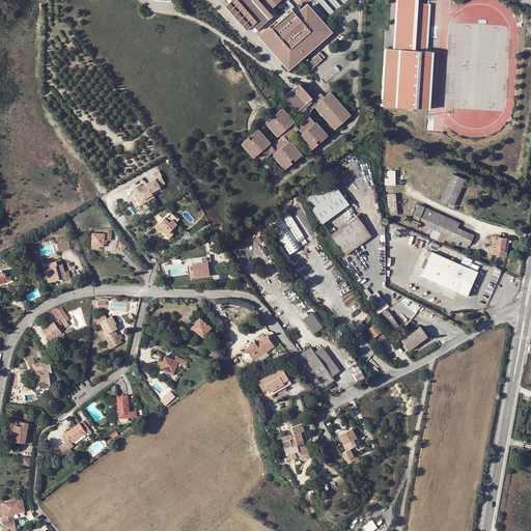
[(282,0),(225,0),(227,1),(227,0),(230,0),(231,1),(226,6),(248,31),(253,25),(258,30),(273,16),(258,0),(264,0),(273,8),(282,0)]
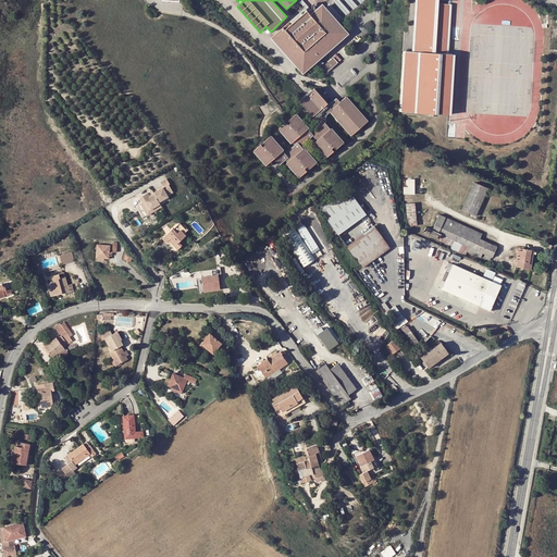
[(314,13),(302,0),(297,0),(307,11),(312,16),(314,13)]
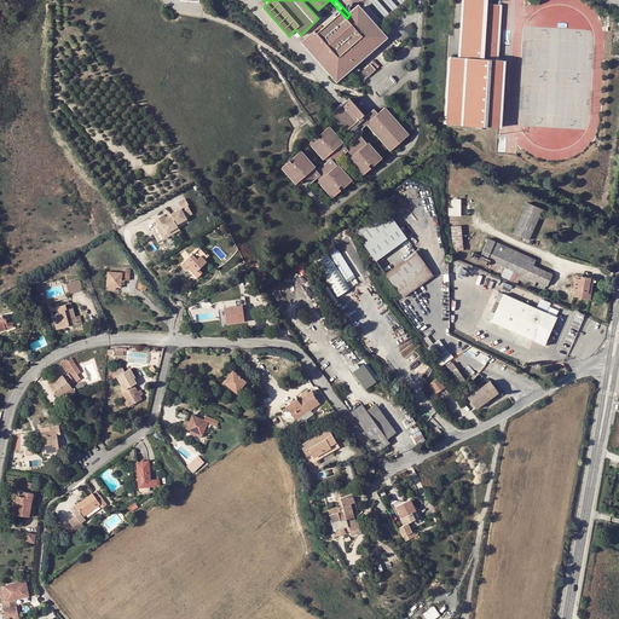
[(391,15),(379,0),(372,0),(372,1),(387,18),(391,15)]
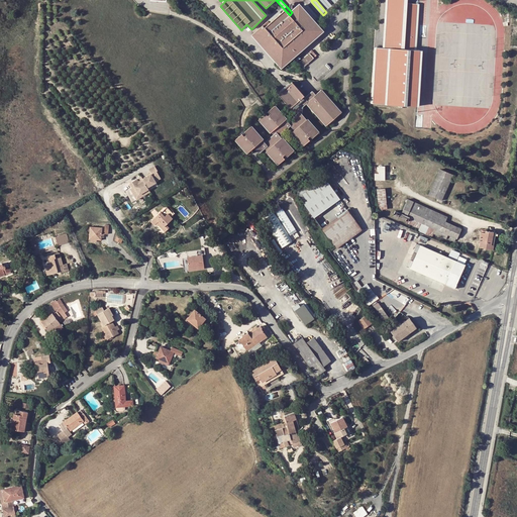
[(334,6),(327,0),(321,0),(329,9),(334,6)]
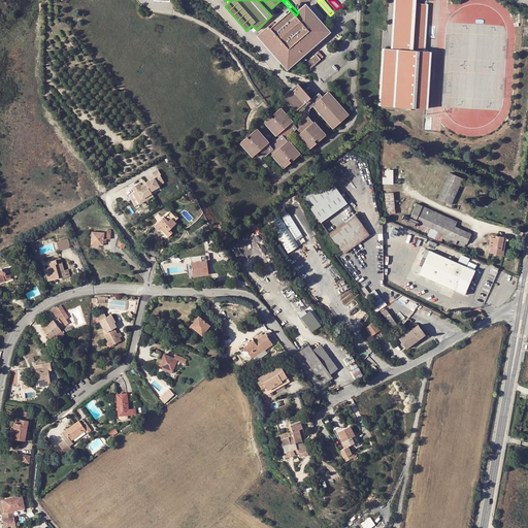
[(415,0),(392,0),(390,48),(386,48),(381,48),(378,106),(428,109),(431,52),(425,52),(428,5),(420,4),(415,4),(415,0)]
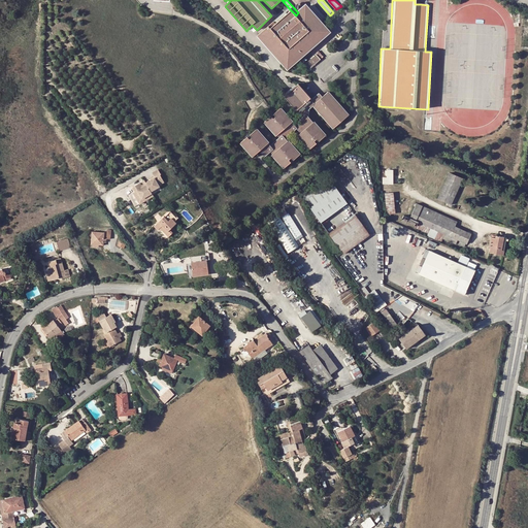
[(327,19),(315,4),(310,7),(323,22),(327,19)]
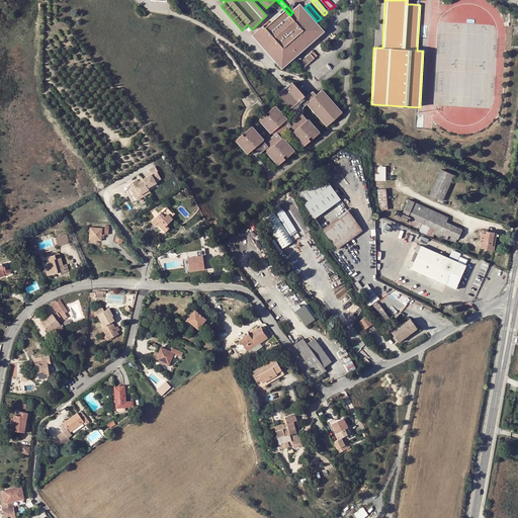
[(291,59),(323,30),(319,25),(300,5),(292,12),(290,15),(285,10),(271,22),(269,20),(255,33),(283,67),(291,59)]
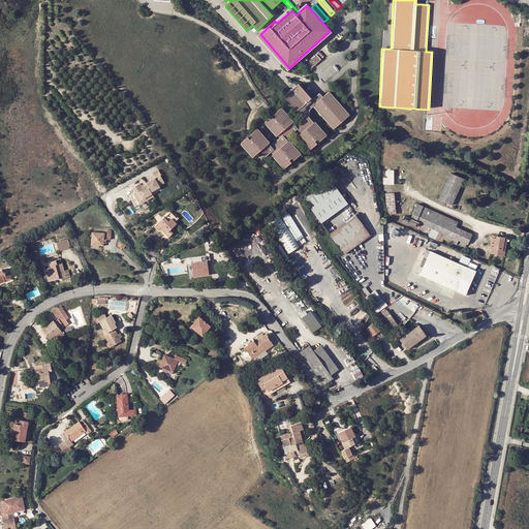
[(307,63),(311,68),(325,57),(321,52),(307,63)]
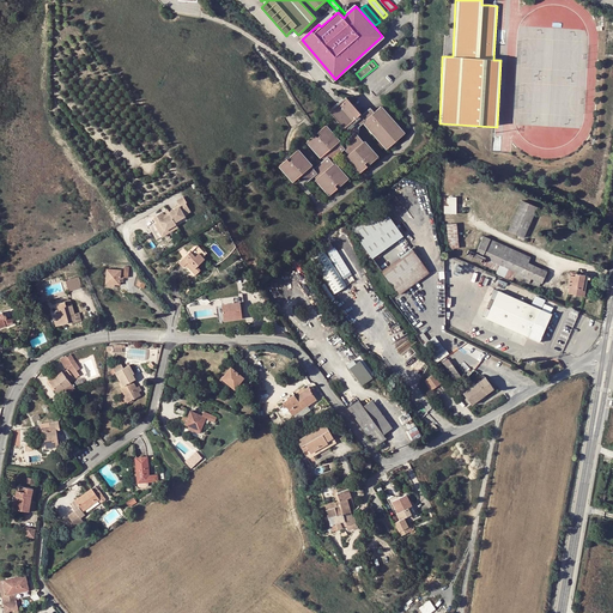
[(354,103),(349,97),(343,102),(340,104),(338,107),(332,111),(346,128),(347,126),(354,134),(343,144),(340,141),(341,141),(327,125),(319,131),(321,134),(319,137),(316,134),(309,141),(323,157),(325,156),(327,159),(315,169),(313,167),(314,165),(299,150),(292,156),(295,158),(291,162),(289,158),(281,164),(296,181),(303,175),(309,181),(316,175),(333,194),(340,187),(338,186),(340,183),(343,186),(351,178),(338,163),(334,159),(346,149),(352,155),(349,157),(363,173),(370,165),(369,163),(371,159),(374,162),(381,156),(368,140),(366,140),(360,134),(360,126),(366,121),(390,149),(407,133),(383,105),(377,111),(374,108),(364,116),(362,114),(363,113),(354,103)]
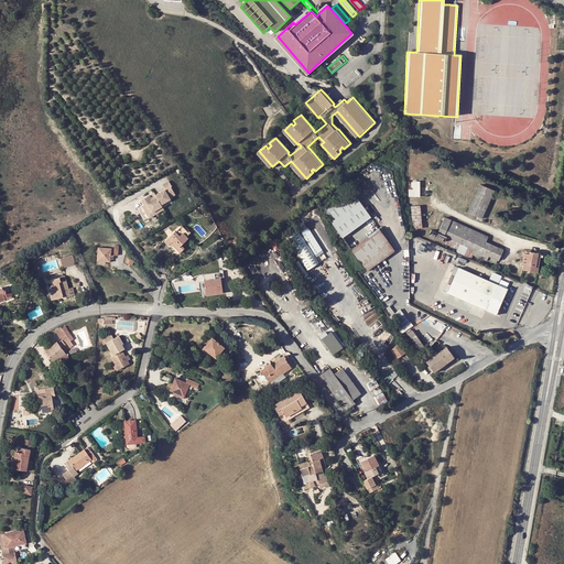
[(139,201),(142,206),(144,205),(150,214),(160,207),(159,206),(170,201),(169,198),(174,195),(169,187),(170,186),(167,181),(161,185),(164,191),(154,196),(155,198),(151,202),(148,197),(139,201)]
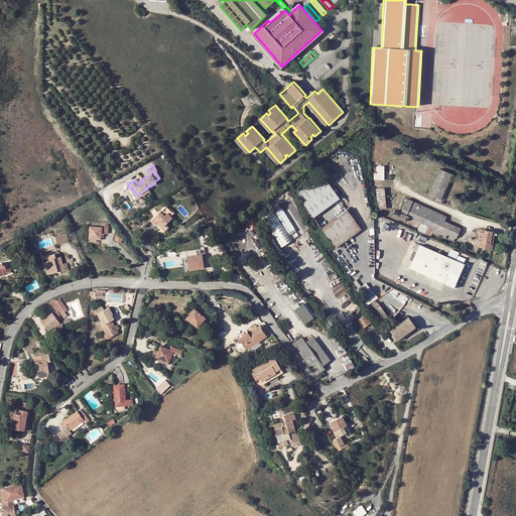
[(384,179),(384,165),(377,165),(377,166),(376,166),(376,170),(377,170),(377,172),(373,172),(373,179),(384,179)]
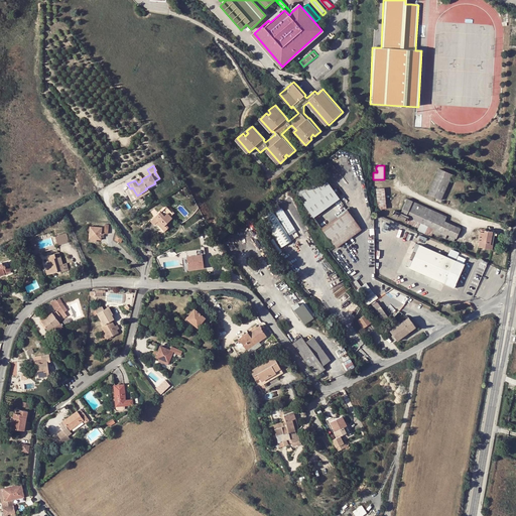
[(324,177),(330,172),(326,168),(319,172),(324,177)]
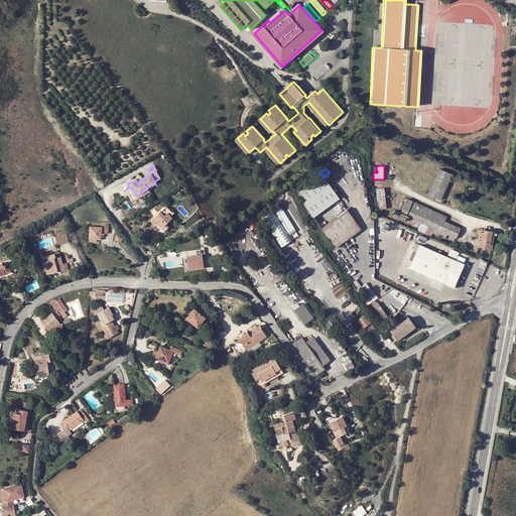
[(427,194),(440,200),(452,174),(439,168),(427,194)]
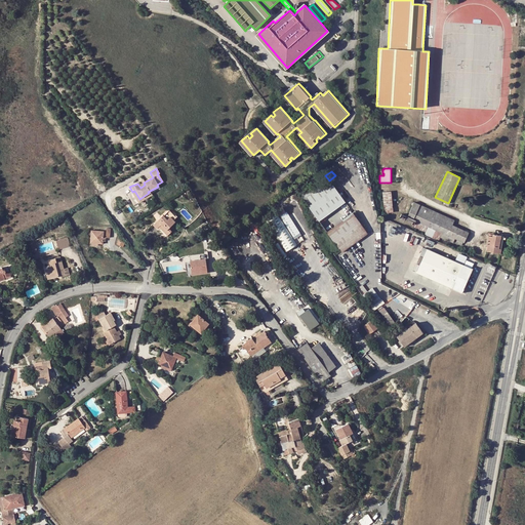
[(325,175),(299,194),(312,211),(318,220),(344,201),(329,180),(325,175)]
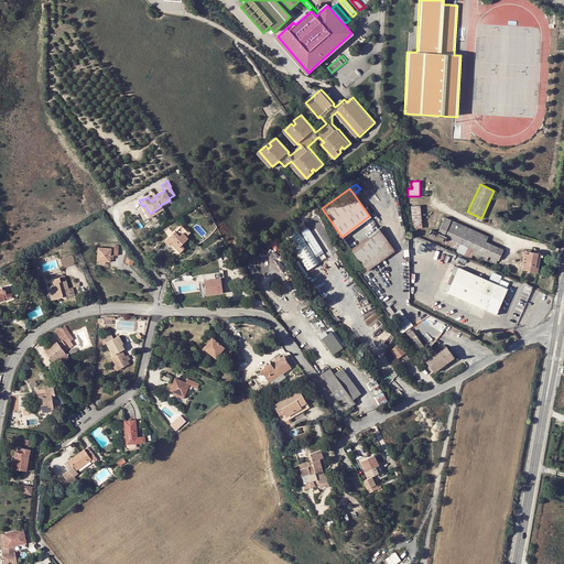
[(142,206),(140,207),(148,219),(163,210),(160,207),(150,214),(144,205),(142,206)]
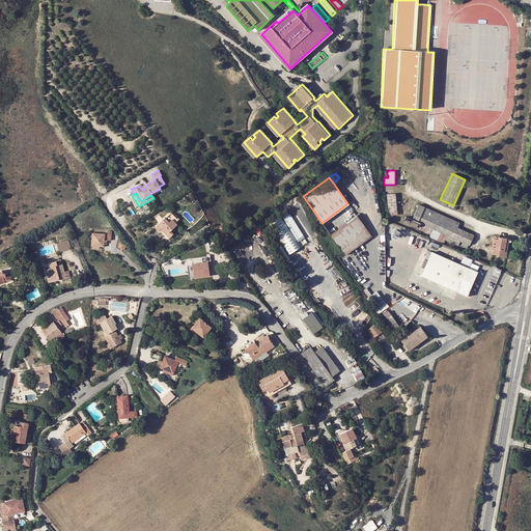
[(388,216),(397,215),(396,193),(387,194),(388,216)]
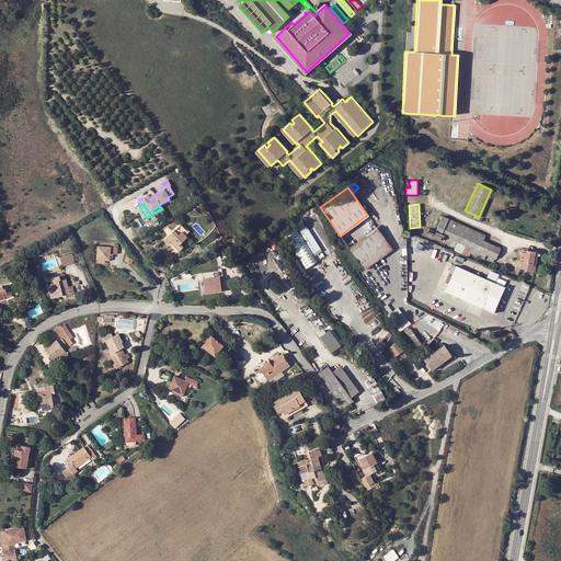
[(482,240),(485,235),(443,216),(431,241),(469,258),(470,252),(484,259),(487,253),(496,258),(501,249),(482,240)]
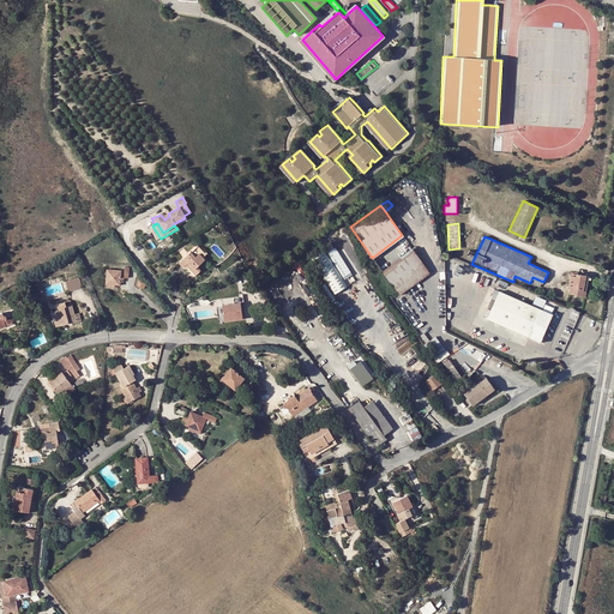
[(203,258),(206,254),(199,246),(191,253),(190,252),(179,263),(184,268),(186,265),(197,276),(200,272),(197,268),(204,260),(203,258)]
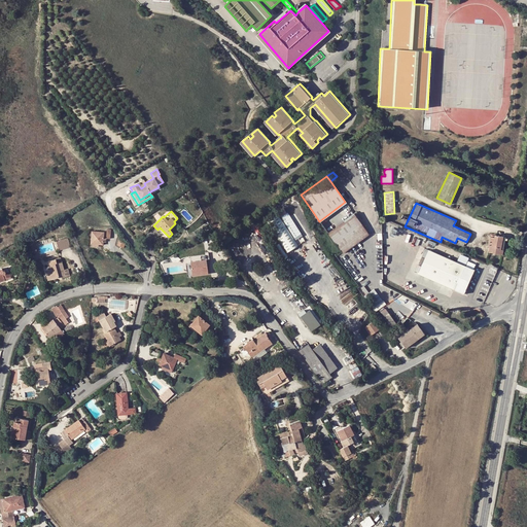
[(277,212),(265,219),(284,252),(297,245),(277,212)]
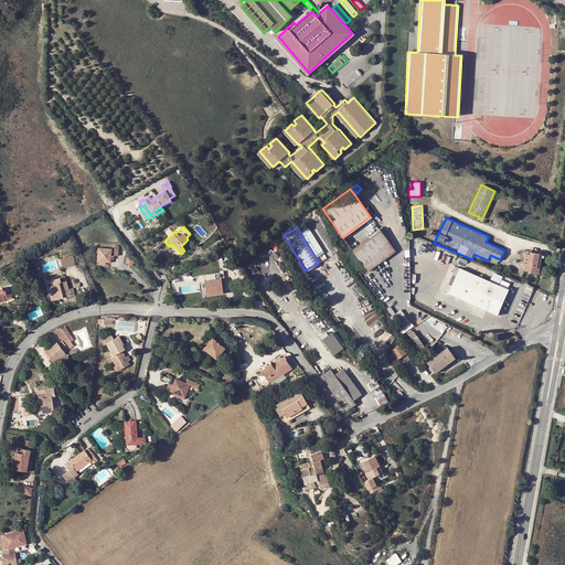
[(308,238),(311,236),(310,235),(313,233),(309,227),(304,233),(308,238)]
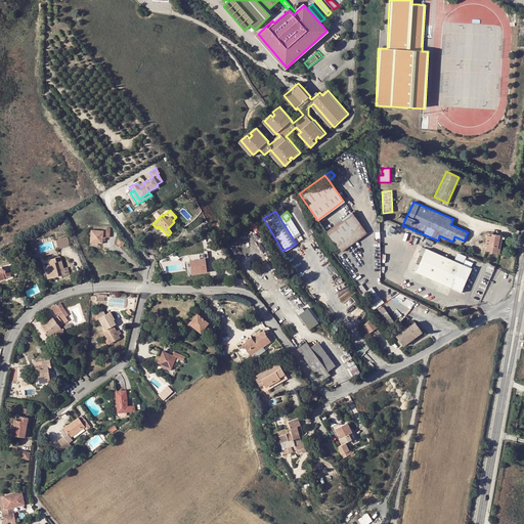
[(307,214),(320,233),(325,230),(317,220),(311,211),(307,214)]
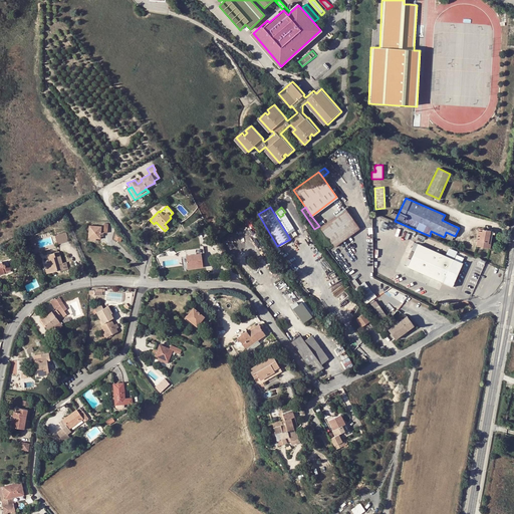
[(319,226),(333,246),(358,228),(344,208),(319,226)]
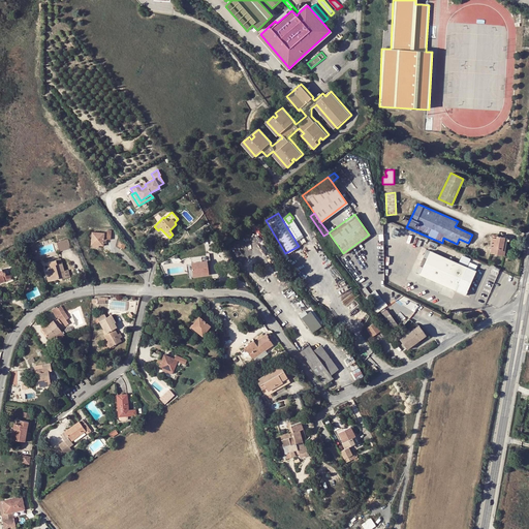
[(99,245),(103,245),(103,243),(104,239),(104,234),(92,232),(91,244),(93,244),(99,245)]
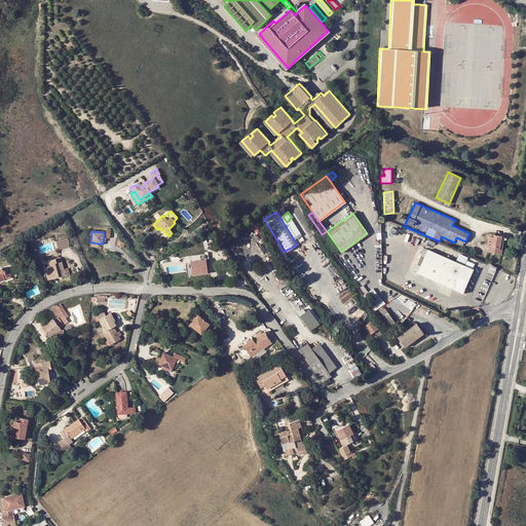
[(488,251),(500,253),(504,236),(490,233),(487,247),(489,247),(488,251)]
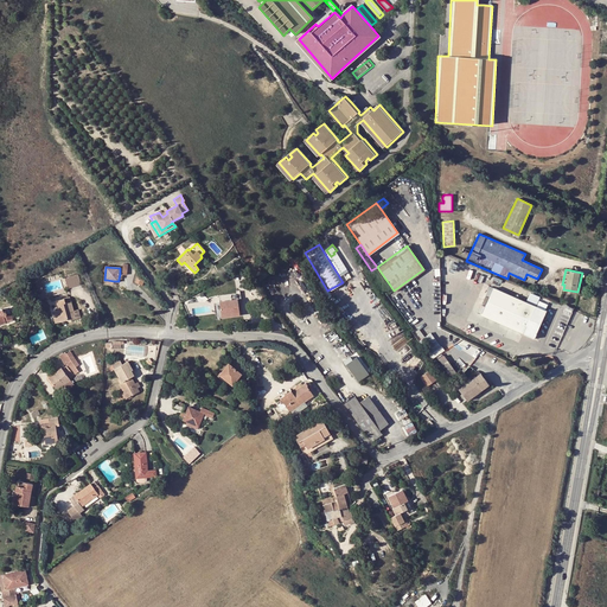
[(78,274),(65,278),(69,288),(82,285),(78,274)]
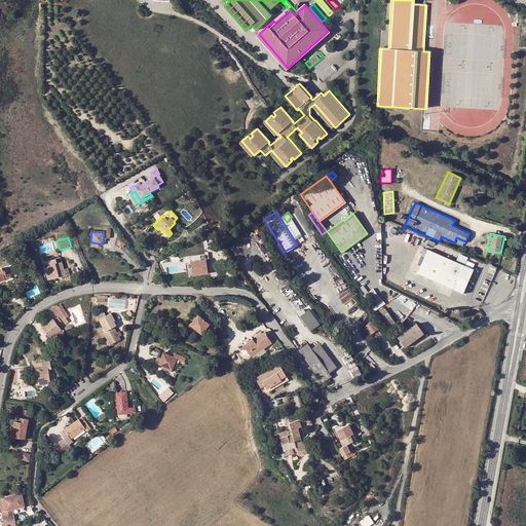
[(463,264),(426,248),(415,271),(453,288),(462,292),(473,268),(463,264)]
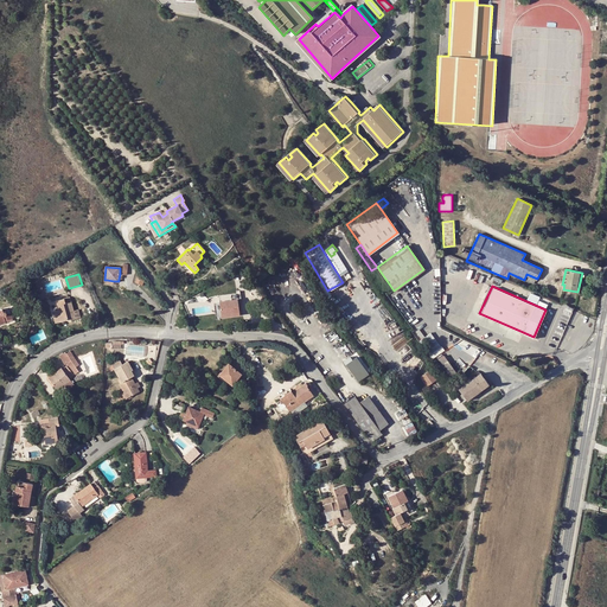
[(221,293),(221,295),(240,294),(241,302),(244,301),(242,288),(238,288),(240,291),(221,293)]
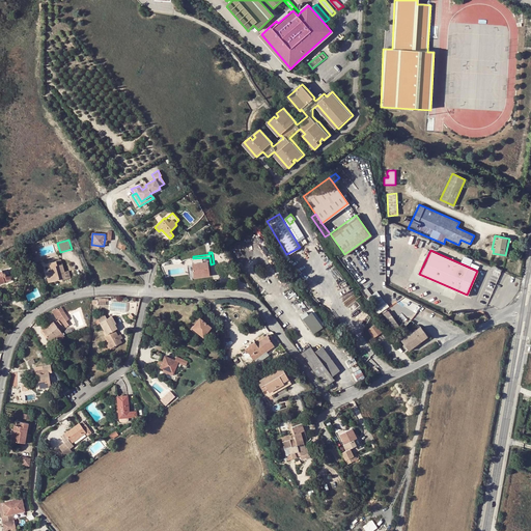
[(195,274),(212,272),(211,264),(210,257),(193,258),(195,274)]
